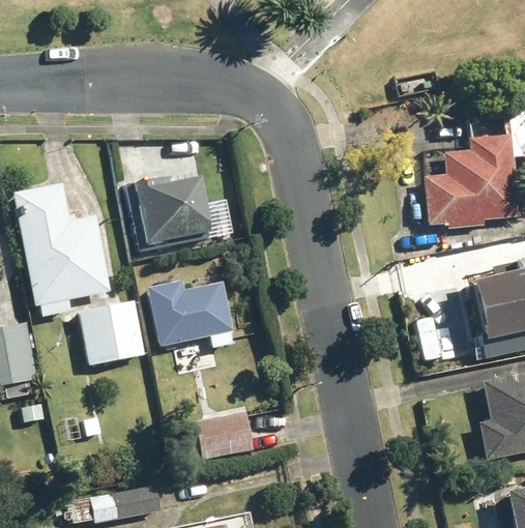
[(514,156),(524,155),(524,110),(469,115),(471,138),(468,138),(469,149),(444,152),(445,173),(424,175),(428,224),(448,223),(448,228),(485,225),(484,218),(519,215),(514,156)]
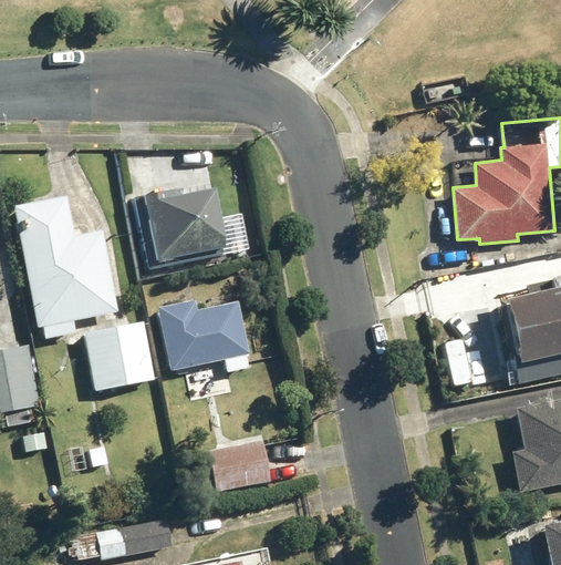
[(139,196),(154,262),(222,247),(210,187),(179,194),(178,188),(139,196)]
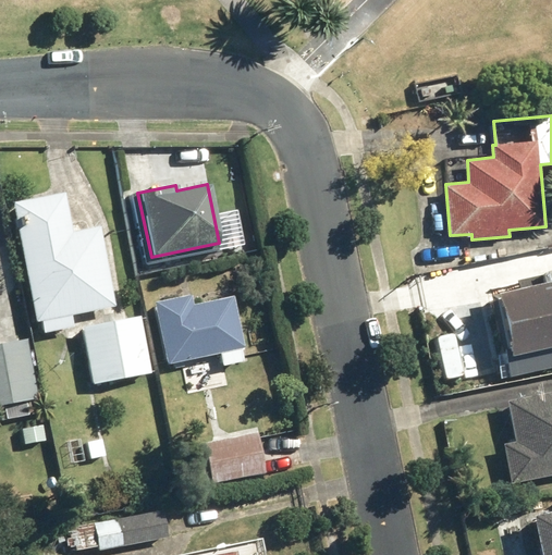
[(14,201),(36,321),(43,320),(45,332),(76,327),(73,315),(115,307),(100,226),(73,232),(65,192),(14,201)]
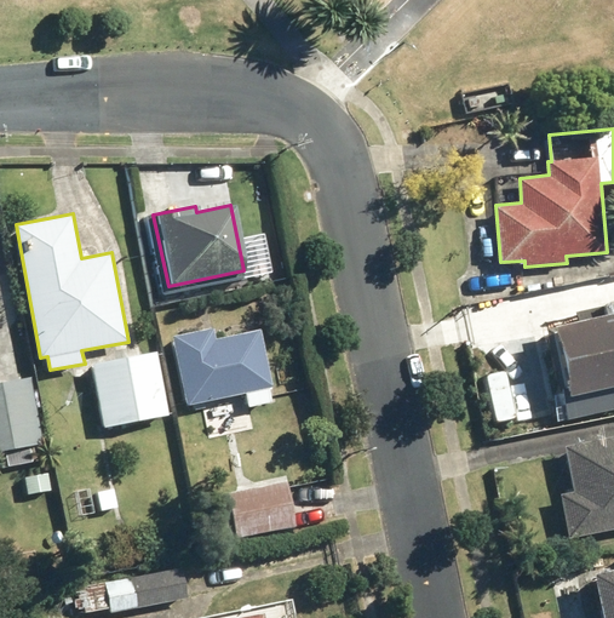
[(613,308),(555,320),(572,406),(613,396),(613,308)]
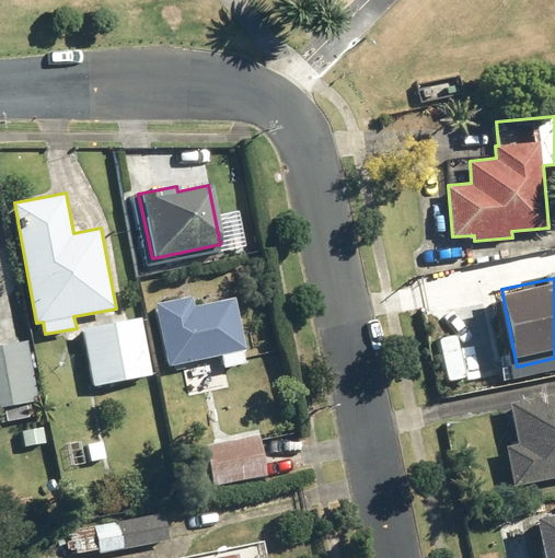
[(155,304),(169,365),(221,355),(224,367),(249,361),(235,298),(193,306),(191,297),(155,304)]
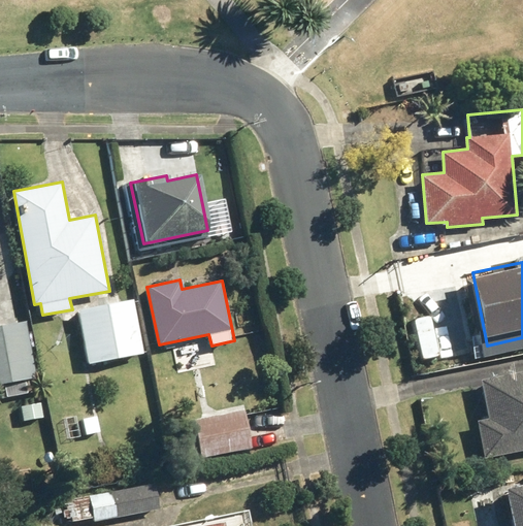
[(78,309),(90,363),(145,352),(134,297),(78,309)]
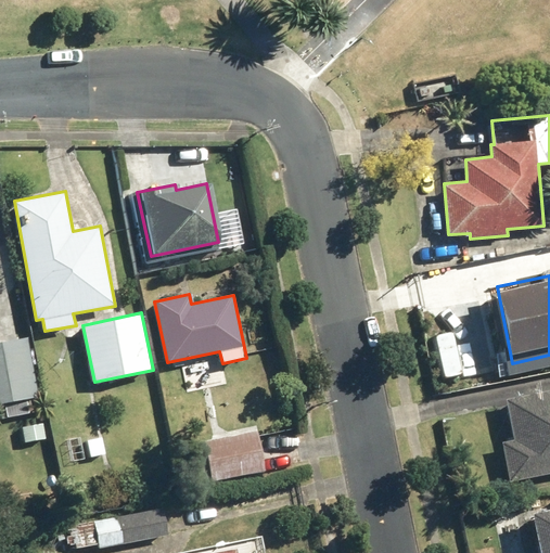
[(0,343),(0,404),(40,397),(29,337),(0,343)]
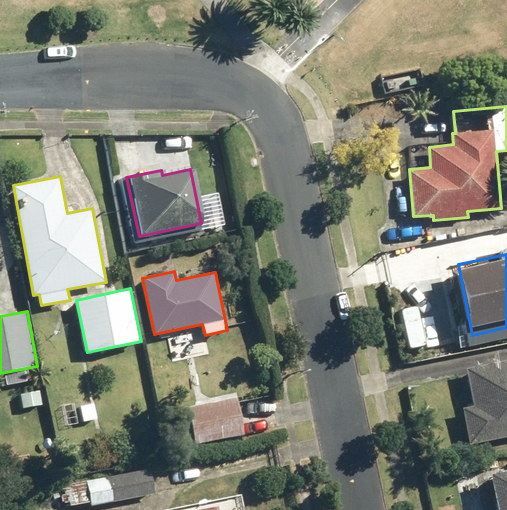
[(461,407),(469,444),(506,435),(506,359),(465,369),(472,405),(461,407)]
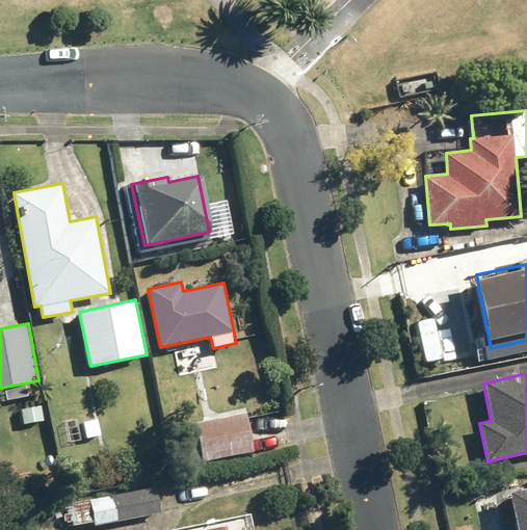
[(195,422),(204,461),(255,451),(246,412),(195,422)]
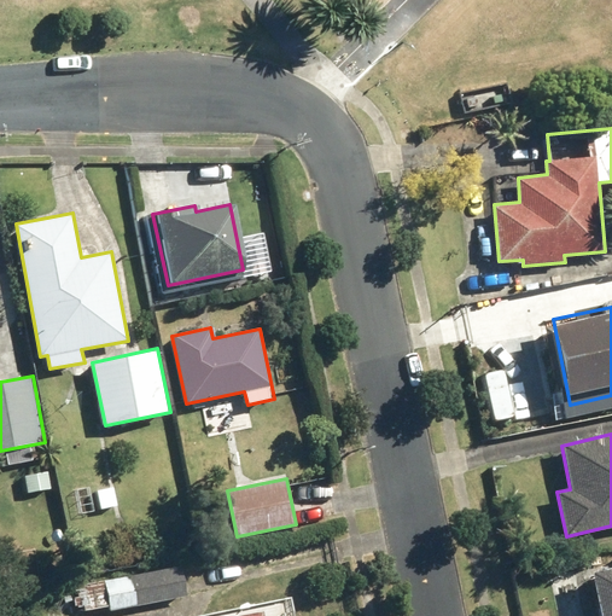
[(31,592),(35,615),(87,615),(86,610),(109,605),(110,610),(187,596),(182,564),(31,592)]
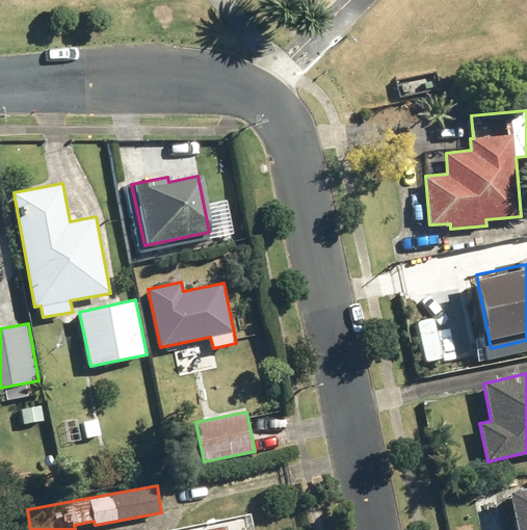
[(526,487),(507,493),(515,529),(526,529),(526,487)]
